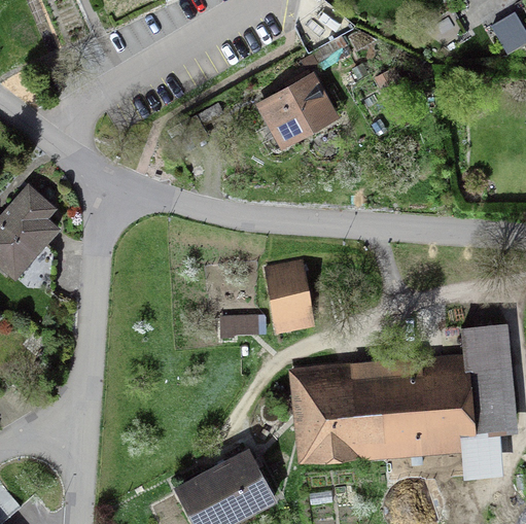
[(490,27),(506,55),(525,42),(525,31),(514,11),(490,27)]
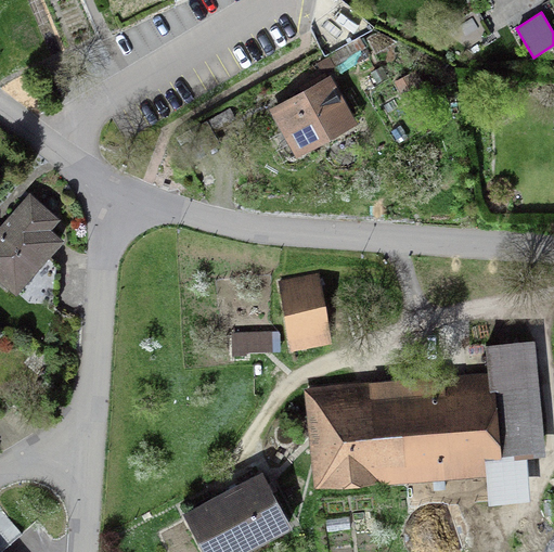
[(335,69),(329,58),(318,64),(324,76),(335,69)]
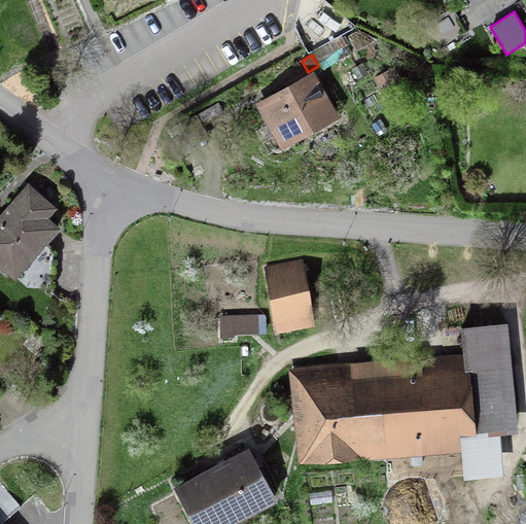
[(351,69),(356,79),(367,74),(362,64),(351,69)]
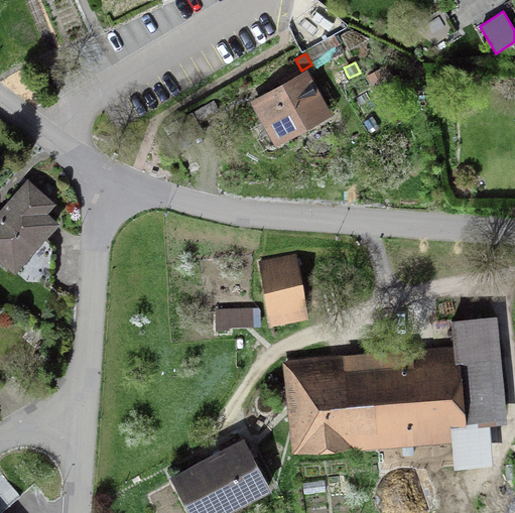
[(386,66),(367,77),(379,97),(398,85),(386,66)]
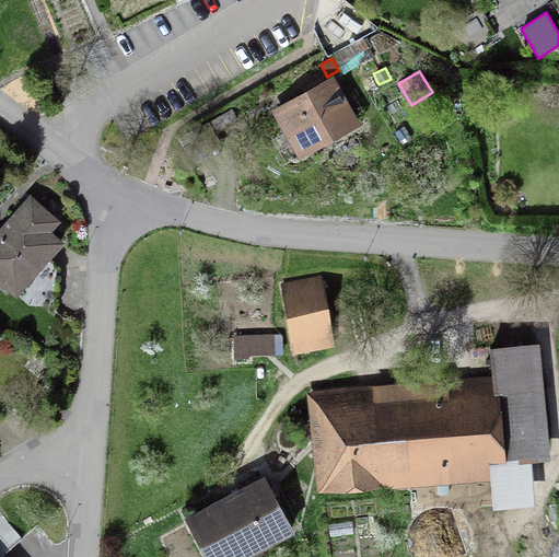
[(333,76),(270,111),(298,159),(360,124),(333,76)]
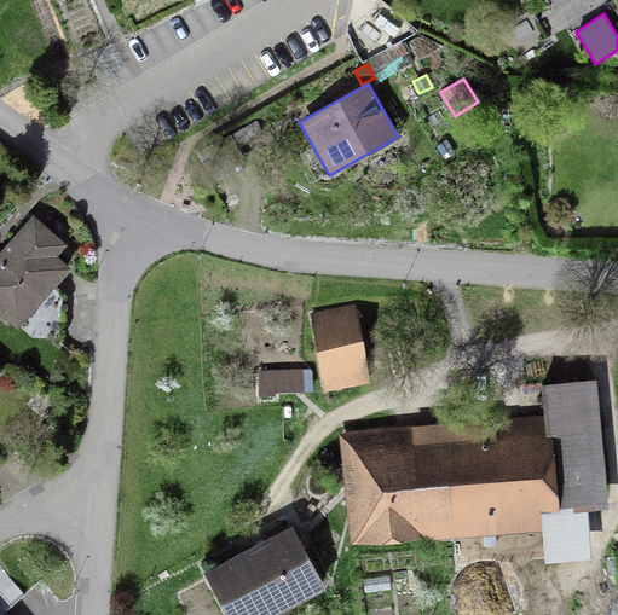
[(261,137),(254,126),(230,139),(236,150),(261,137)]
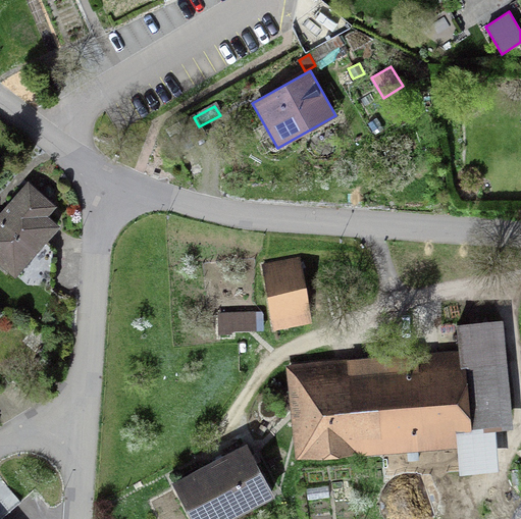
[(0,265),(14,278),(60,224),(48,214),(56,204),(28,179),(0,213),(0,265)]
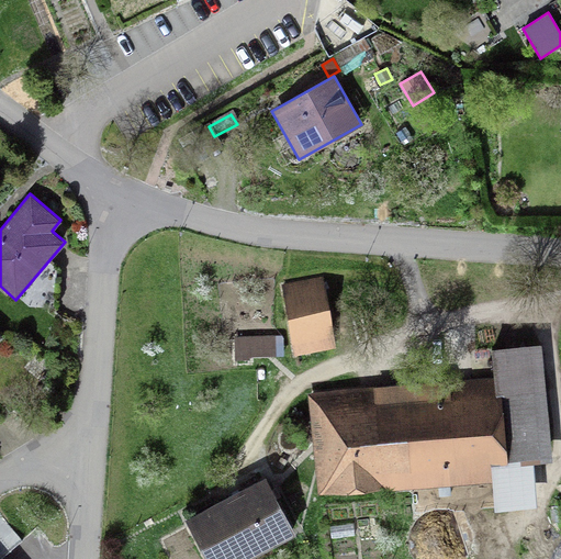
[(280,287),(293,357),(336,349),(322,279),(280,287)]
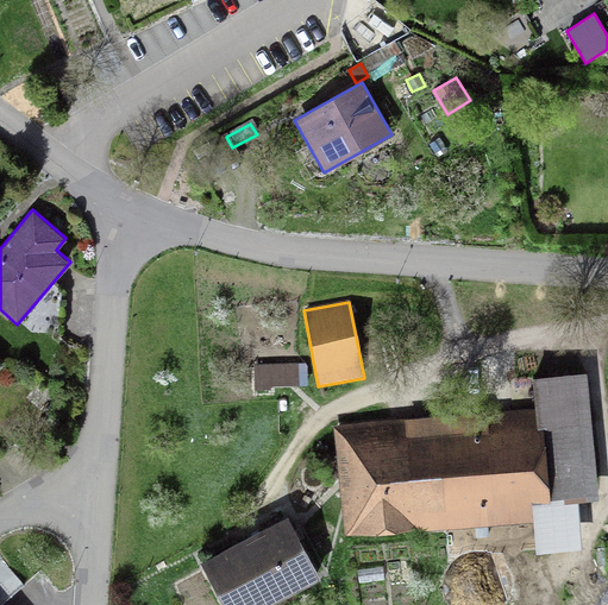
[(299,386),(298,365),(254,365),(254,392),(269,391),(269,386),(299,386)]
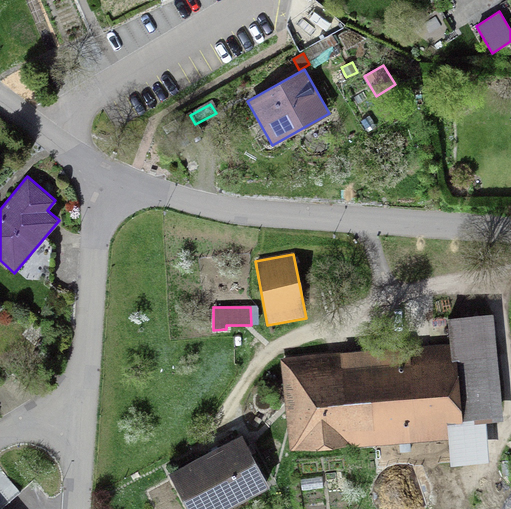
[(447,317),(449,344),(339,353),(281,358),(288,450),(349,445),(349,448),(447,440),(449,463),(488,460),(485,421),(502,420),(493,313),(447,317)]
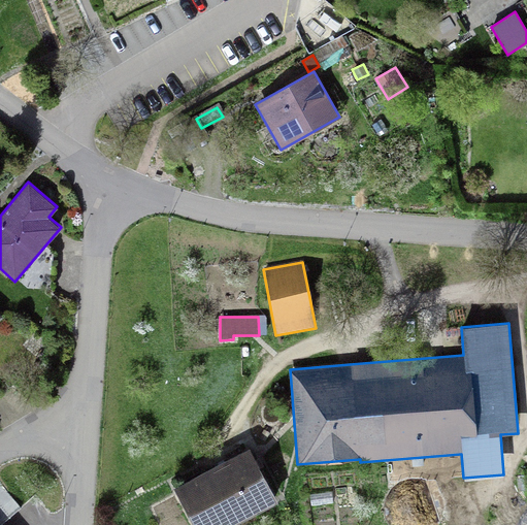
[(229,524),(277,500),(249,446),(173,486),(193,524),(229,524)]
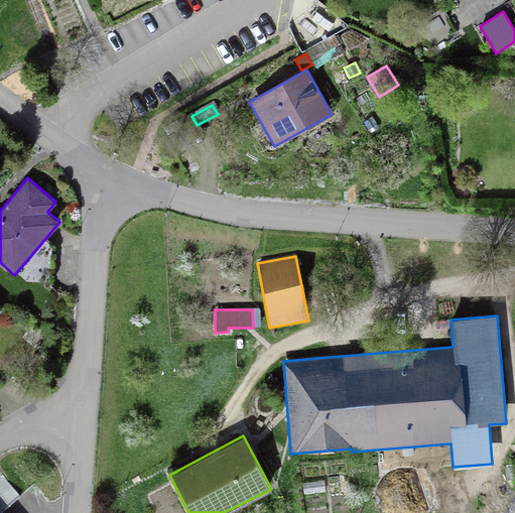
[(325,494),(324,482),(301,484),(303,496),(325,494)]
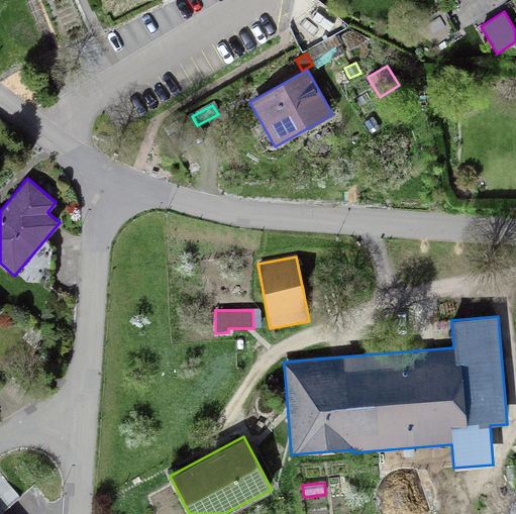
All buildings are outlined.
